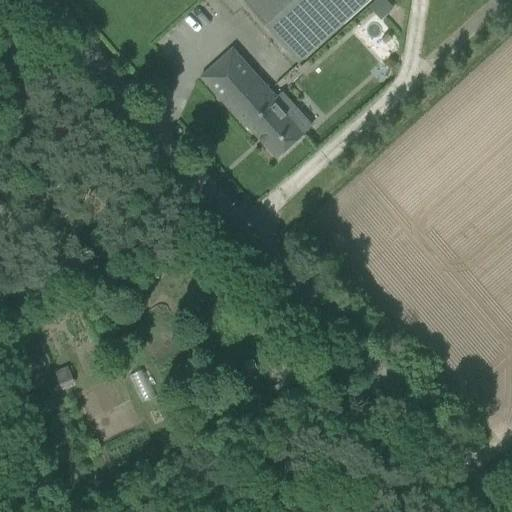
[(249,0),(302,59),(369,0),(249,0)]
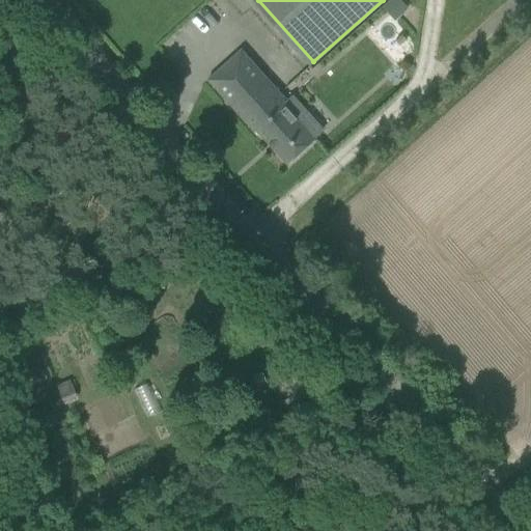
[(397,0),(392,0),(383,9),(393,21),(406,8),(397,0)]
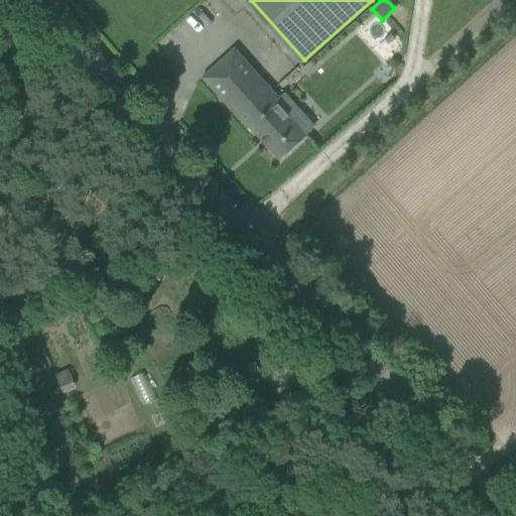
[(221,60),(202,78),(247,129),(249,127),(278,160),(305,136),(304,135),(288,117),(297,110),(283,94),(278,99),(256,74),(234,49),(221,60)]
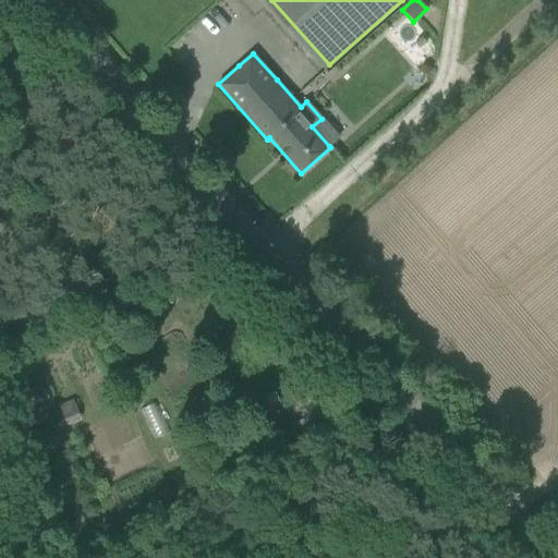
[(73,399),(58,404),(63,416),(77,411),(73,399)]
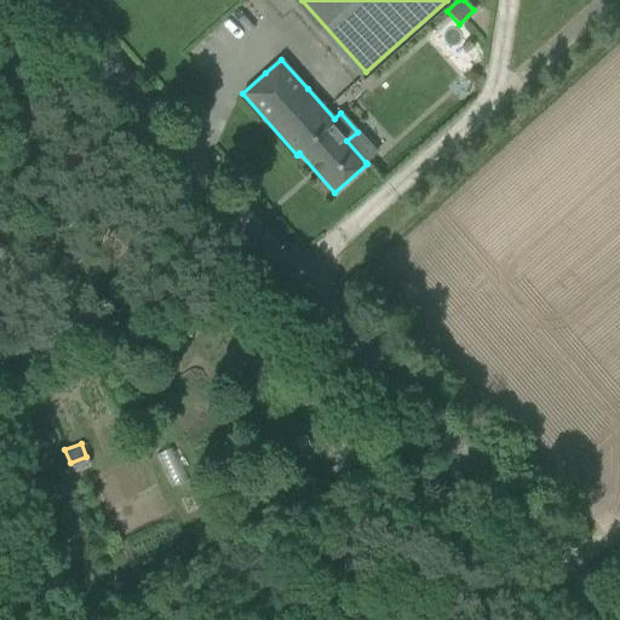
[(173,447),(156,453),(168,486),(185,481),(173,447)]
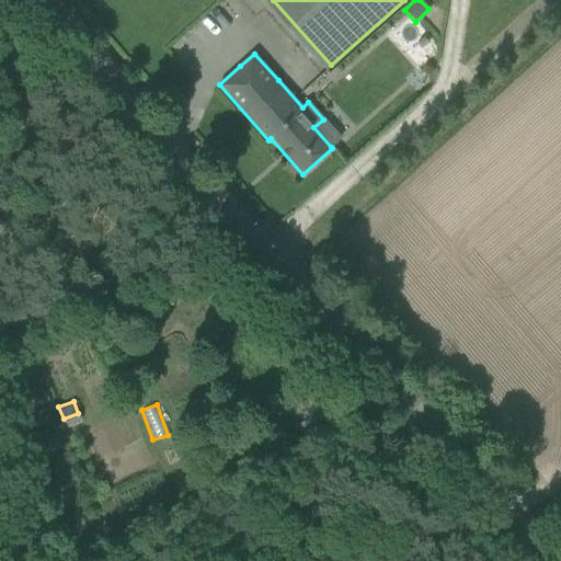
All buildings are outlined.
